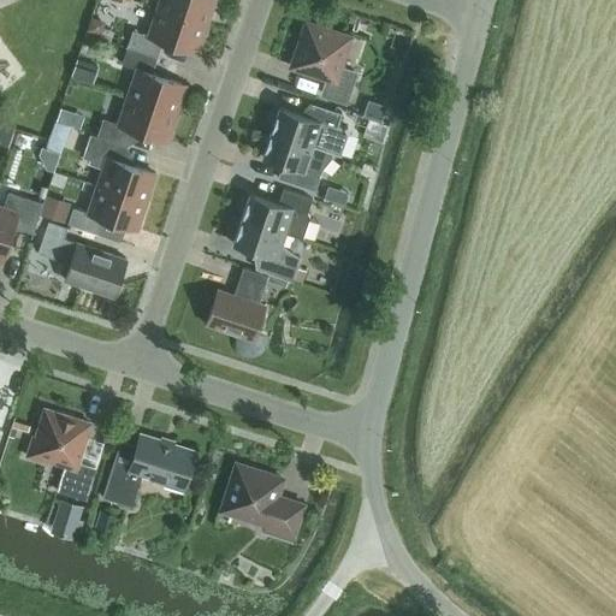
[(159,0),(158,7),(206,23),(213,0),(159,0)]
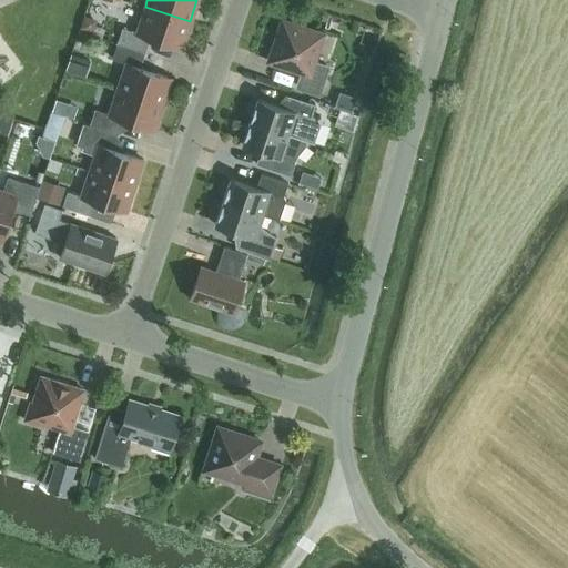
[(150,37),(182,48),(190,21),(145,7),(137,32),(123,28),(118,42),(145,52),(150,37)]
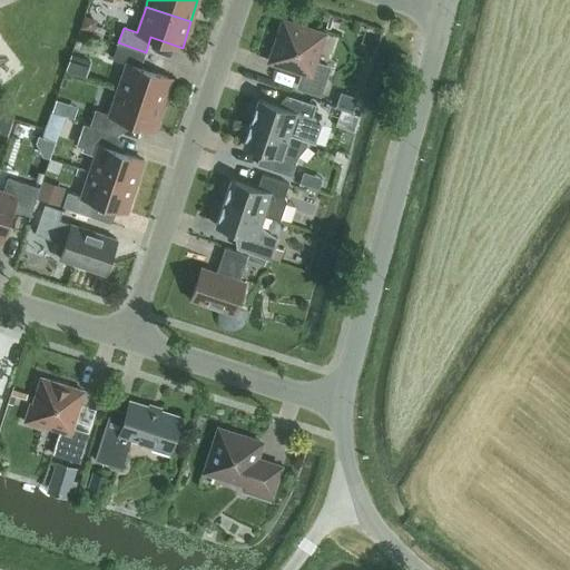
[(85,13),(81,27),(94,31),(98,18),(85,13)]
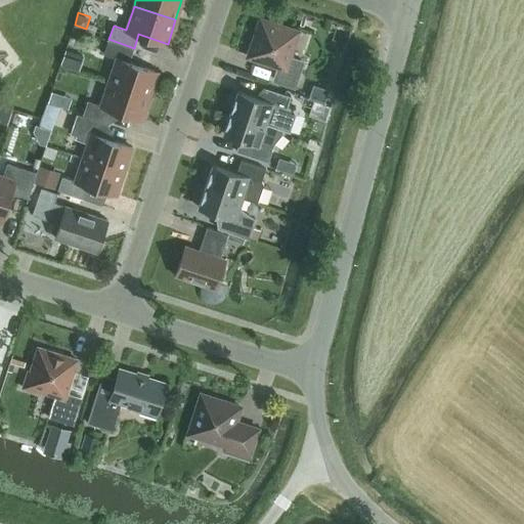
[(288,57),(296,32),(261,20),(249,55),(279,66),(275,79),(294,85),(301,61),(288,57)]
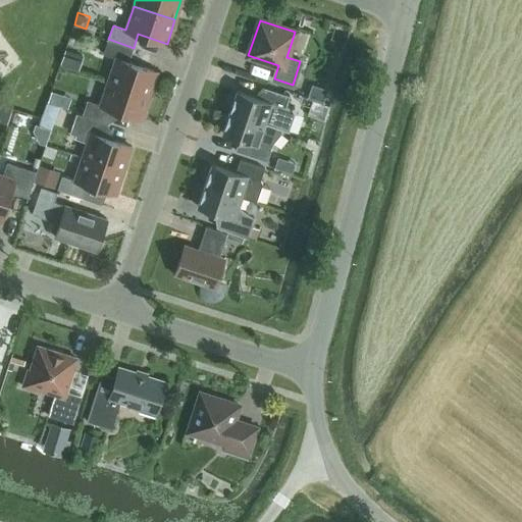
[(108,82),(149,95),(157,71),(128,61),(133,48),(108,40),(103,54),(115,58),(108,82)]
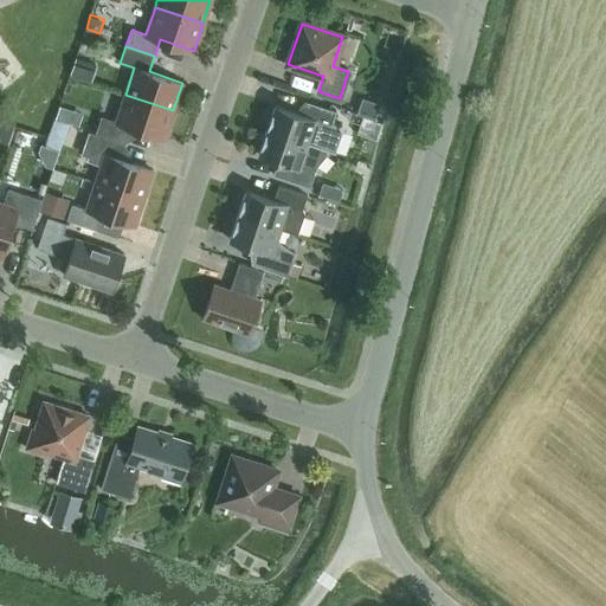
[(77,56),(71,72),(92,79),(97,63),(77,56)]
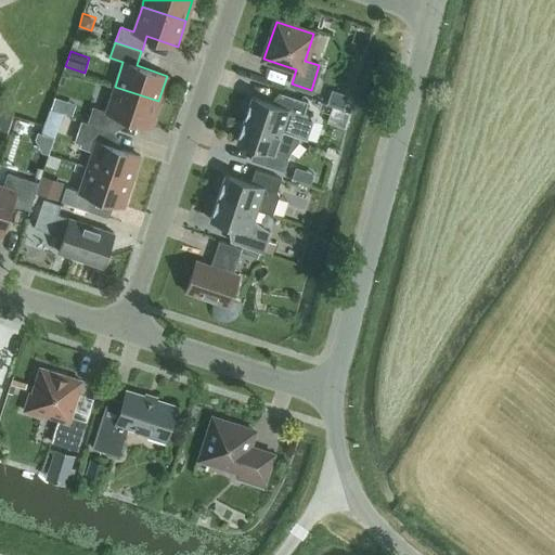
[(151,126),(158,101),(115,87),(106,112),(93,107),(88,121),(115,130),(119,116),(151,126)]
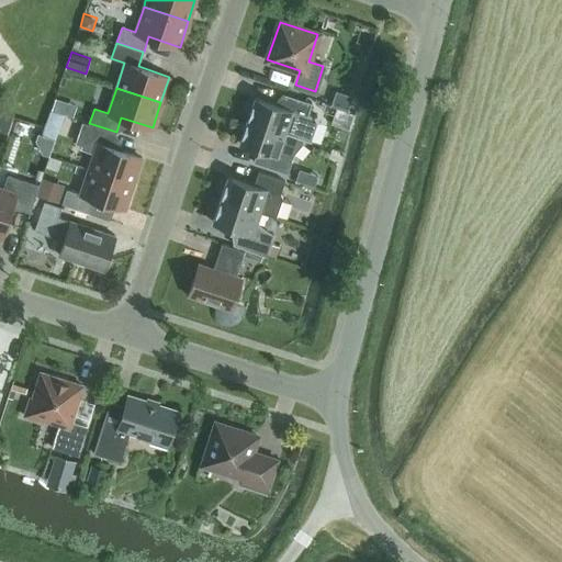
[(305,139),(311,142),(318,119),(307,115),(312,102),(285,93),(281,105),(255,97),(247,120),(305,139)]
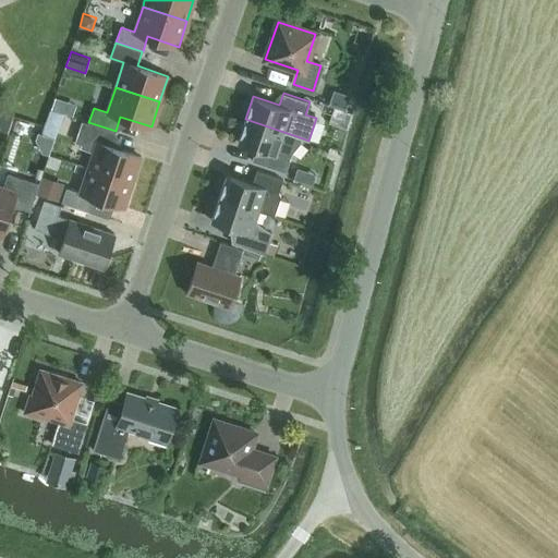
[(51,108),(51,109),(61,112),(62,111),(62,110),(65,101),(65,100),(56,97),(55,99),(52,106),(51,108)]
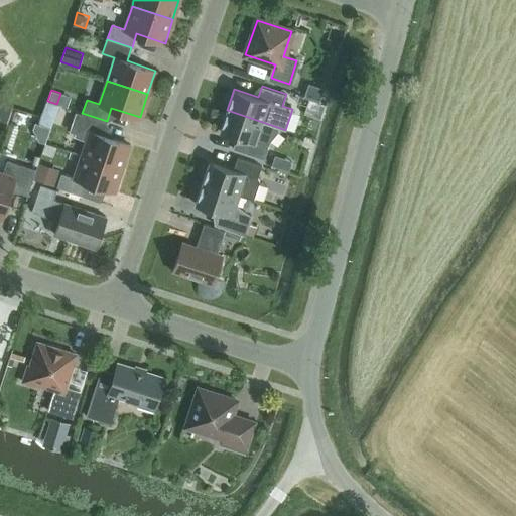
[(278,132),(280,128),(227,110),(220,131),(243,139),(240,150),(264,158),(269,144),(278,132)]
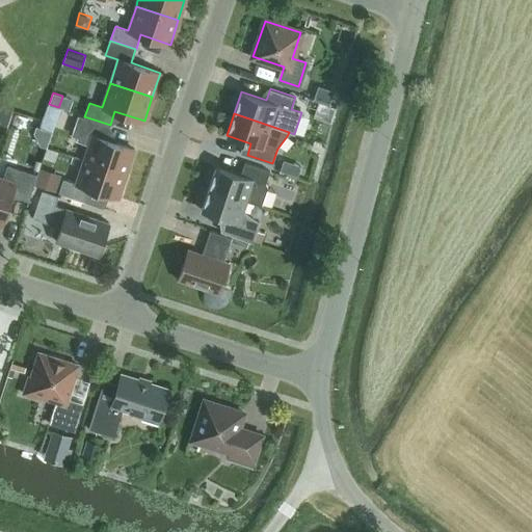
[(127,174),(134,149),(105,139),(109,126),(78,115),(73,129),(83,133),(80,139),(89,142),(84,159),(127,174)]
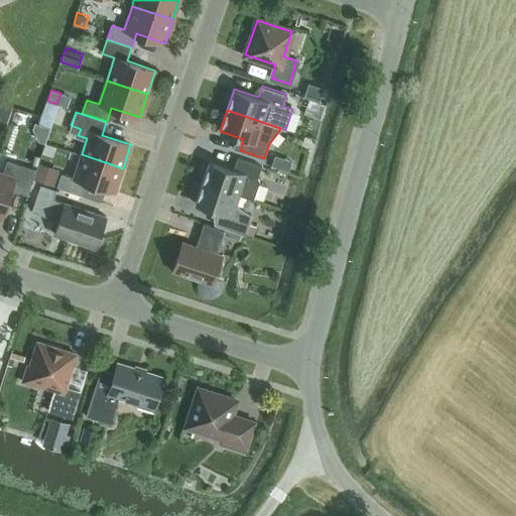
[(123,168),(82,154),(74,177),(61,173),(56,186),(82,195),(86,181),(115,191),(123,168)]
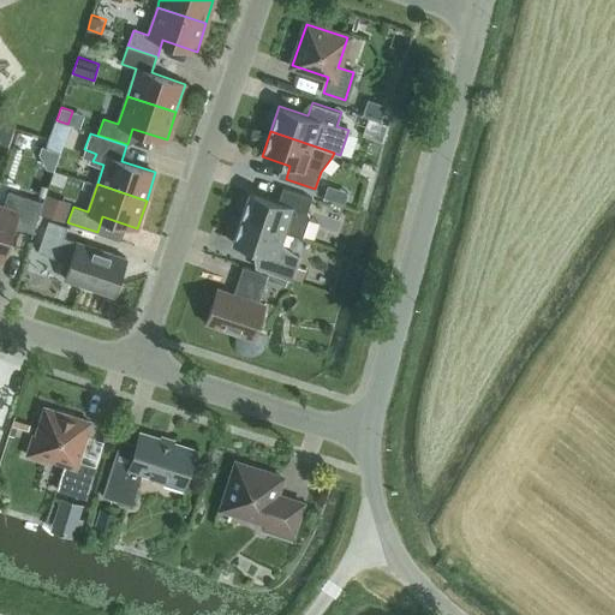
[(250,192),(242,218),(285,233),(303,238),(310,218),(306,213),(311,197),(282,187),(278,202),(250,192)]
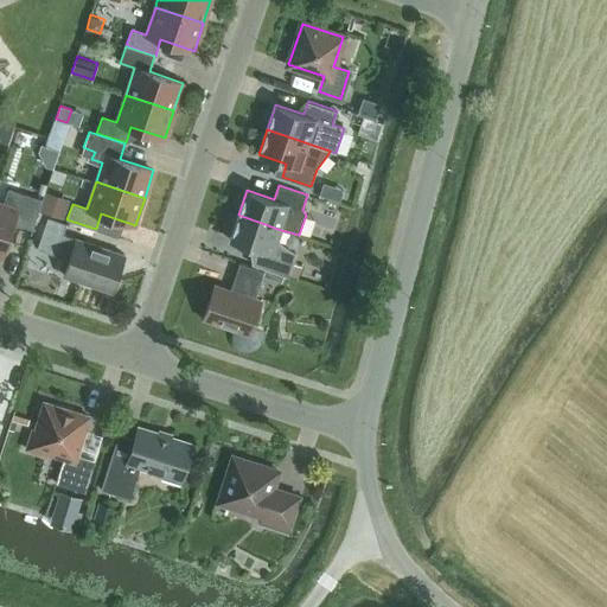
[(0,202),(0,255),(2,256),(13,223),(32,229),(42,199),(8,189),(4,204),(0,202)]
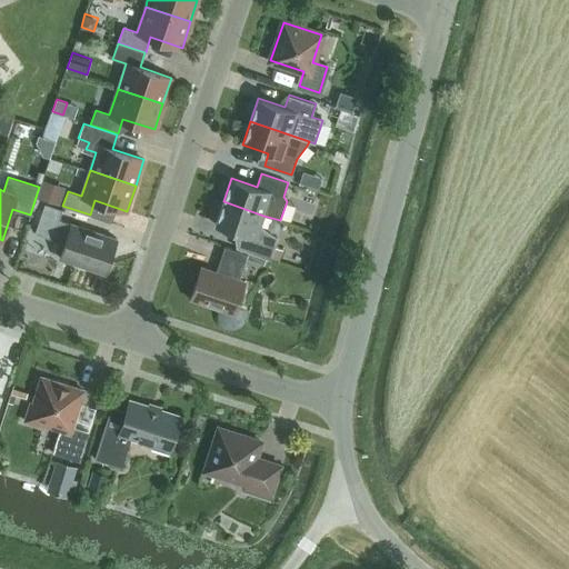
[(62,193),(41,187),(39,196),(59,202),(62,193)]
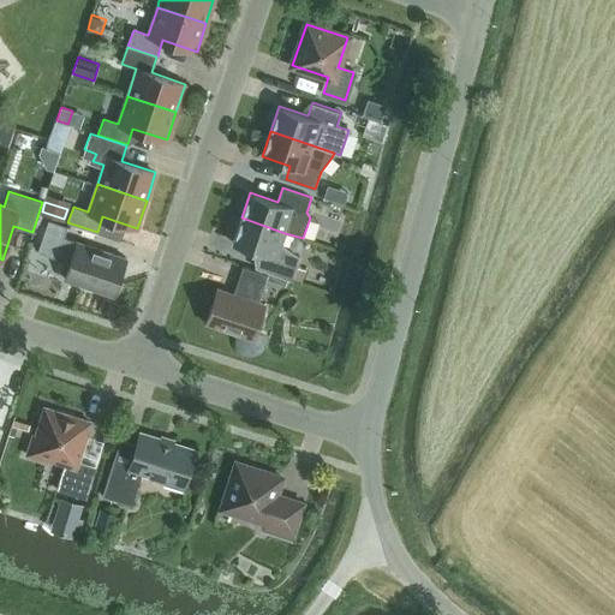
[(285,233),(242,218),(233,243),(261,252),(256,267),(292,280),(299,257),(281,244),(285,233)]
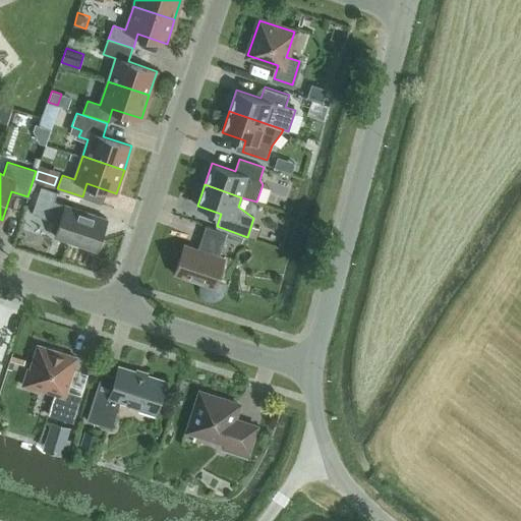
[(97,250),(107,219),(65,204),(65,205),(54,200),(57,191),(41,186),(32,213),(48,218),(50,213),(61,217),(55,236),(97,250)]
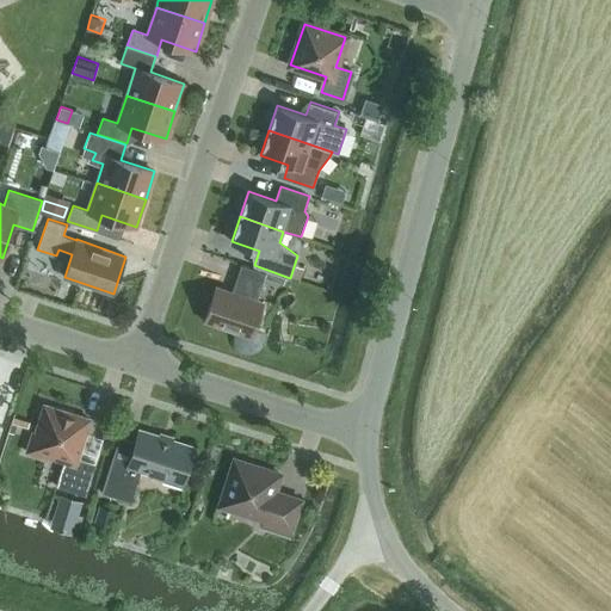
[(232,291),(216,285),(204,321),(252,337),(264,302),(257,300),(266,272),(241,264),(232,291)]
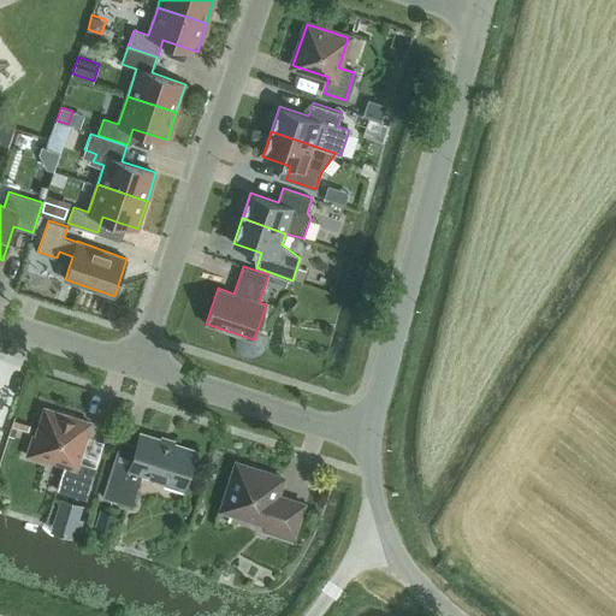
[(78,461),(90,422),(45,408),(36,436),(34,434),(27,455),(47,461),(48,458),(65,465),(57,490),(87,499),(96,467),(78,461)]
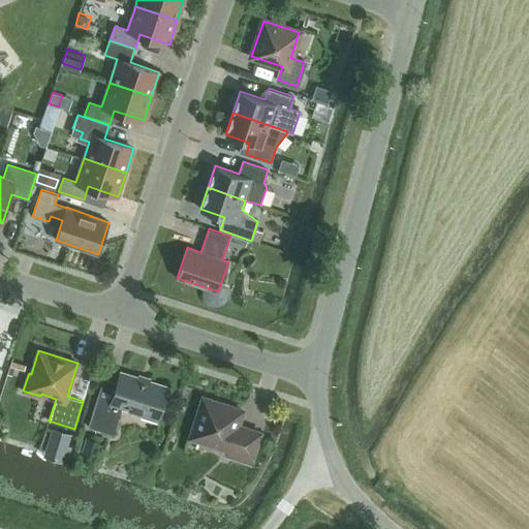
[(167,386),(121,371),(111,402),(97,398),(88,426),(114,434),(123,407),(143,413),(143,415),(157,421),(167,386)]
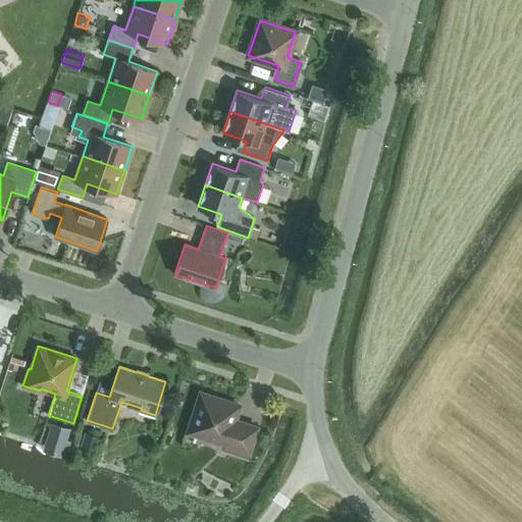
[(240,405),(201,393),(189,431),(226,444),(224,449),(248,456),(257,426),(235,420),(240,405)]
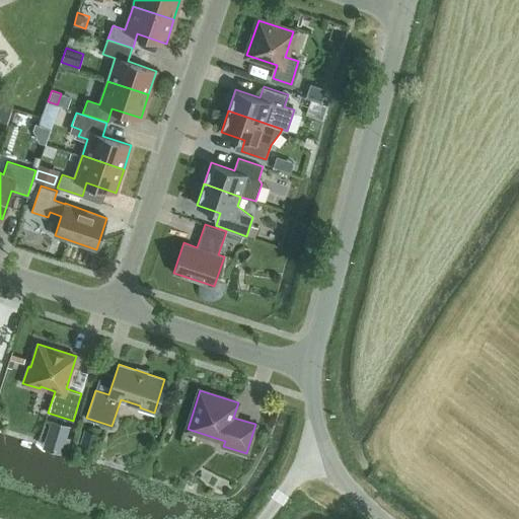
[(52,423),(38,419),(33,431),(48,435),(48,438),(65,443),(69,427),(52,422),(52,423)]
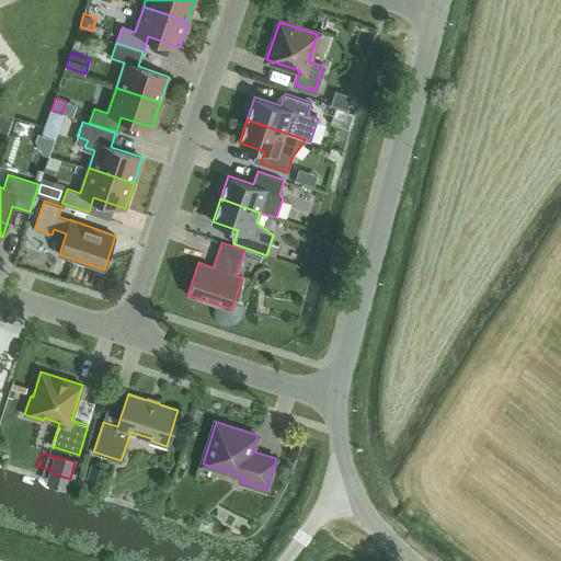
[(92,464),(88,479),(100,483),(105,468),(92,464)]
